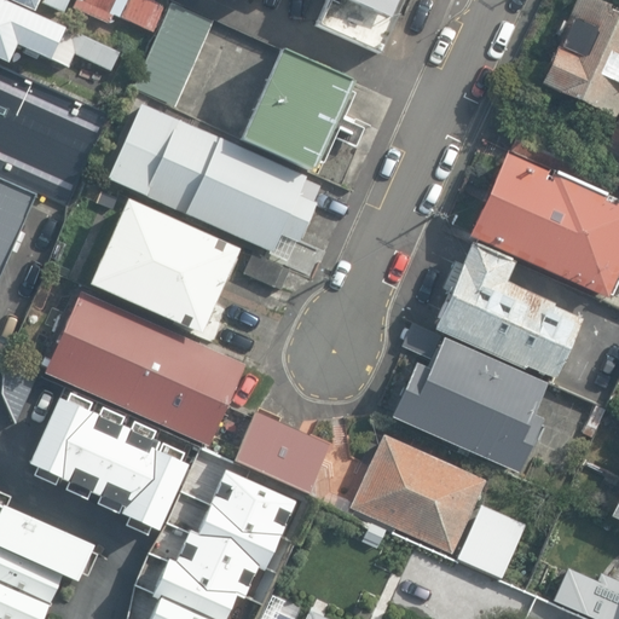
[(64,27),(5,0),(0,0),(0,57),(7,61),(16,42),(50,58),(64,27)]
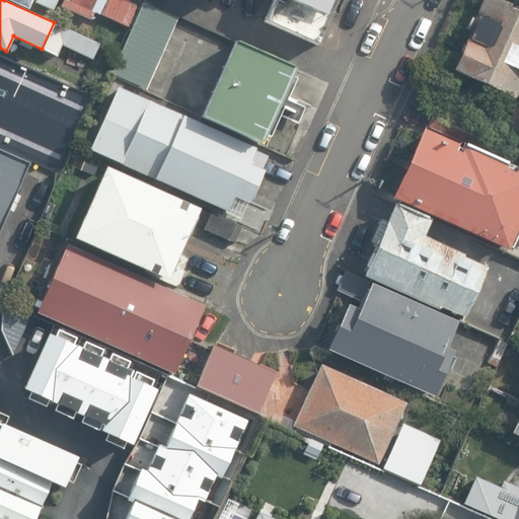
[(340,0),(215,0),(217,1),(217,0),(274,0),(266,20),(321,45),(340,0)]
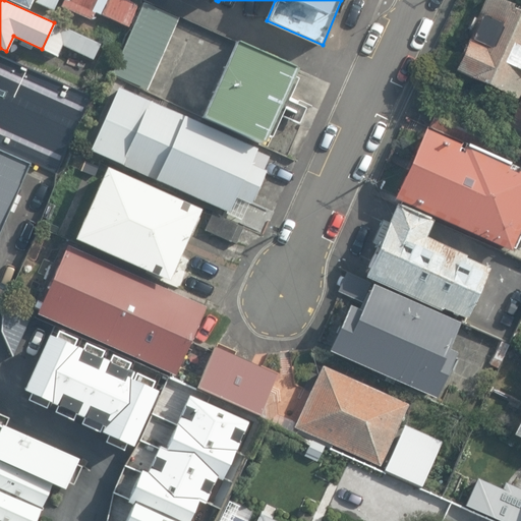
[(520,9),(500,0),(487,0),(458,66),(520,95),(520,9)]
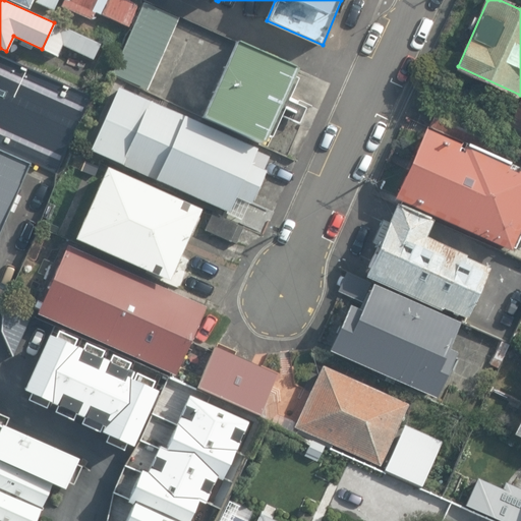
[(180,16),(145,1),(111,76),(147,93),(180,16)]
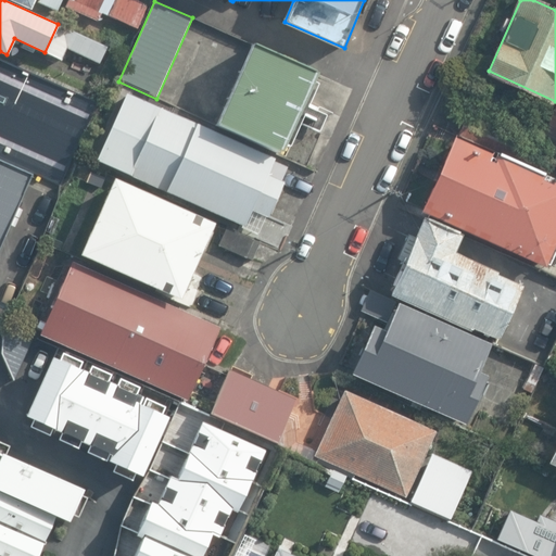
[(106,46),(58,24),(45,52),(61,60),(66,48),(99,63),(106,46)]
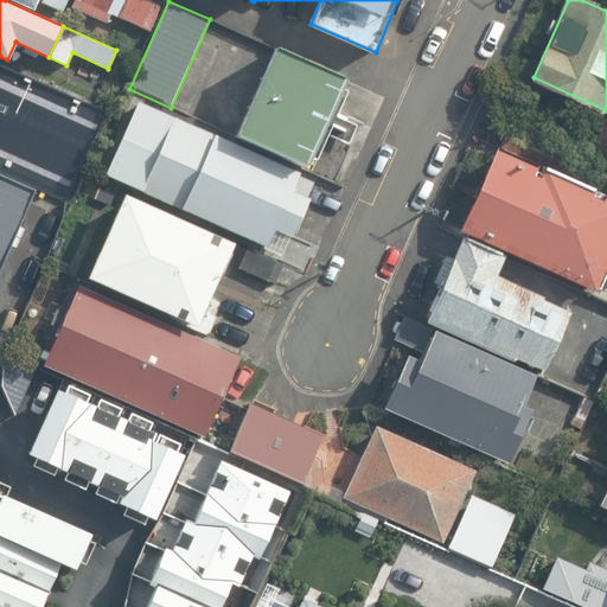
[(344,77),(274,46),(235,134),(305,166),(344,77)]
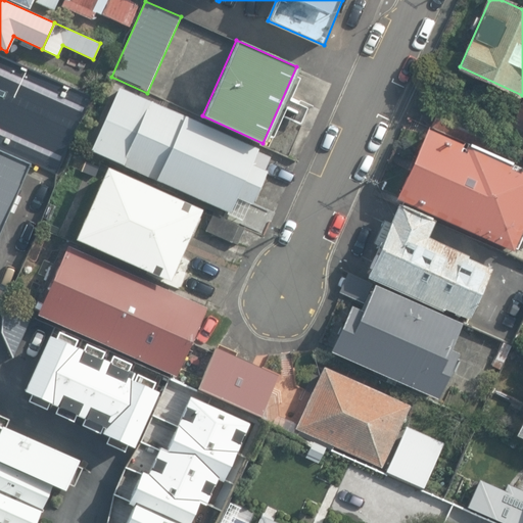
[(89,96),(0,55),(0,151),(52,176),(89,96)]
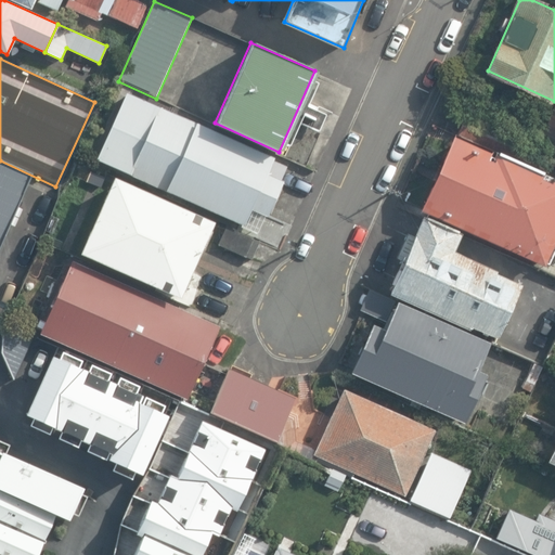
[(125,92),(95,159),(241,223),(240,226),(257,233),(265,216),(267,217),(283,181),(280,180),(285,167),(271,160),(272,157),(125,92)]
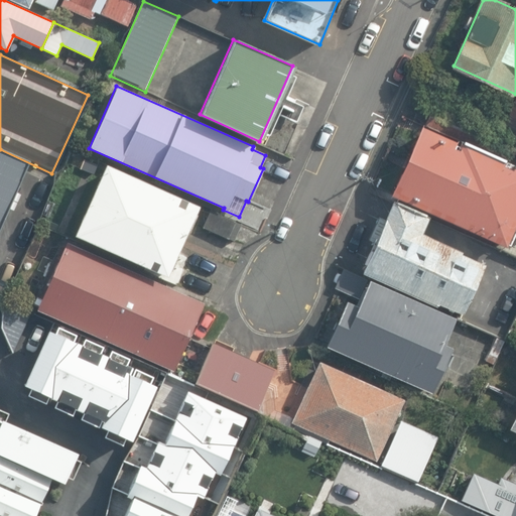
[(515,218),(515,168),(428,126),(396,191),(503,244),(515,218)]
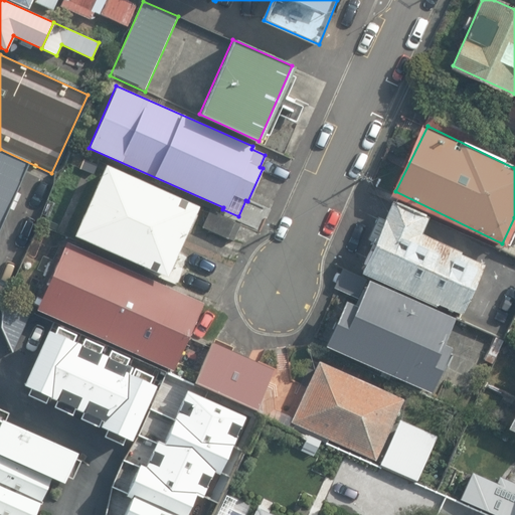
[(0,215),(23,162),(0,152),(0,215)]
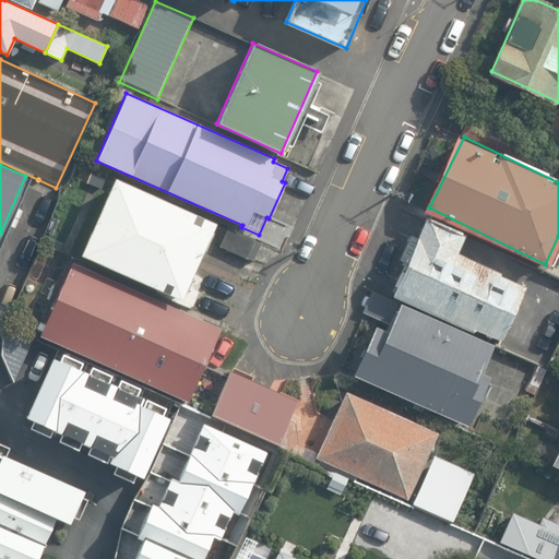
[(216,227),(113,180),(79,254),(181,302),(216,227)]
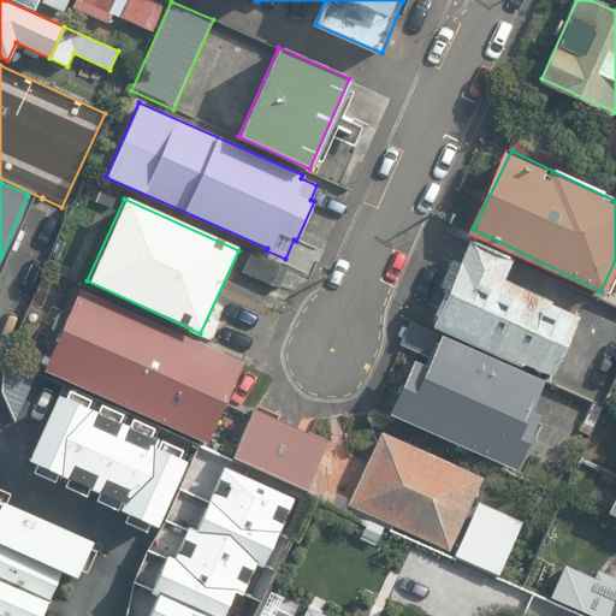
[(509,260),(467,241),(465,248),(427,327),(517,369),(519,366),(548,379),(576,319),(498,283),(505,267),(509,260)]
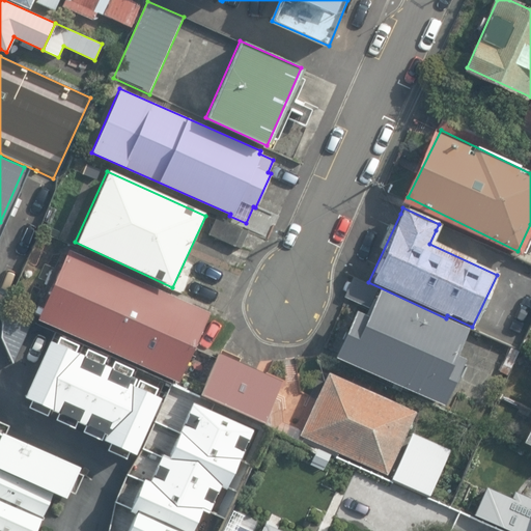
[(248,230),(216,217),(208,233),(241,248),(248,230)]
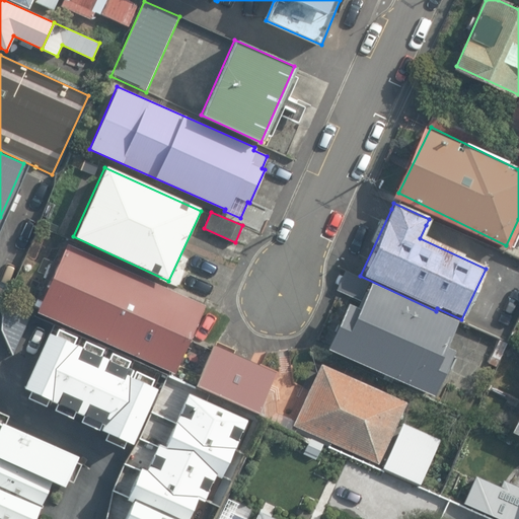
[(203,303),(62,242),(32,311),(172,372),(203,303)]
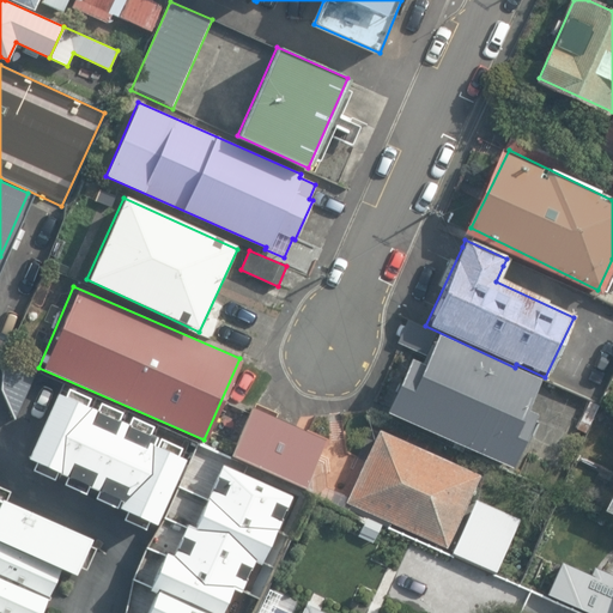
[(538,387),(428,332),(389,407),(501,462),(538,387)]
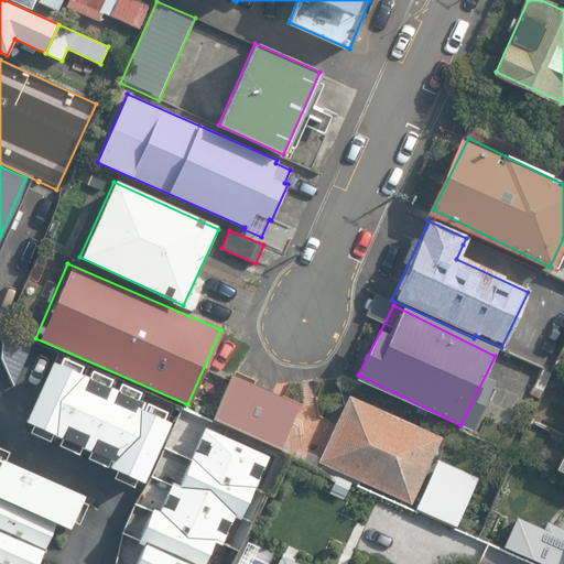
[(170,418),(50,365),(21,429),(141,481),(170,418)]
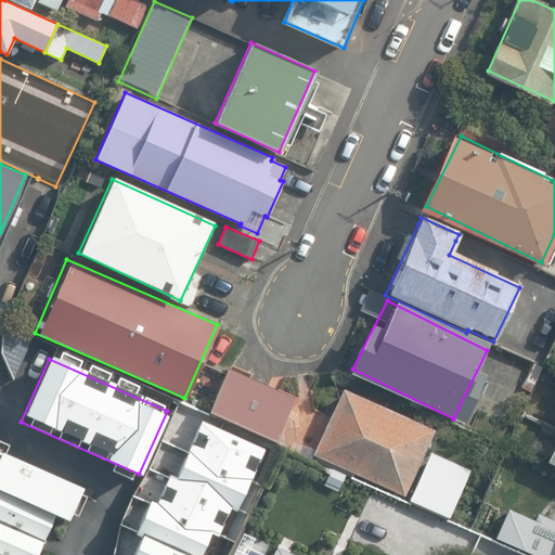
[(296,396),(228,362),(206,407),(274,440),(296,396)]
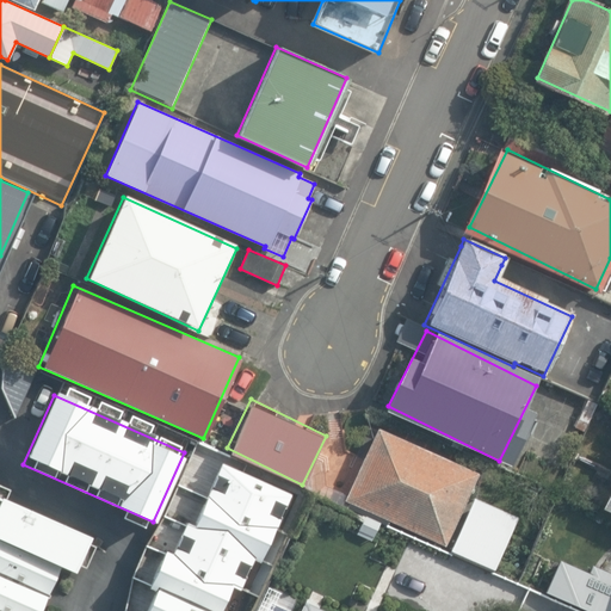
[(477,475),(375,430),(343,501),(444,548),(477,475)]
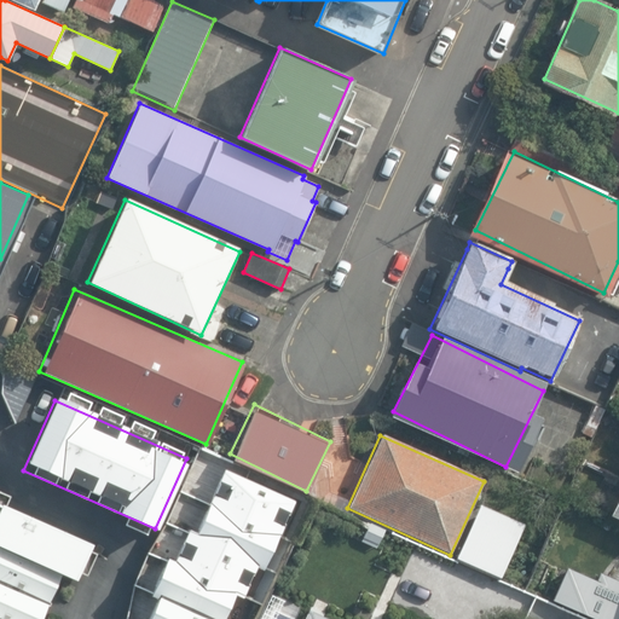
[(230,618),(288,499),(214,464),(139,618),(230,618)]
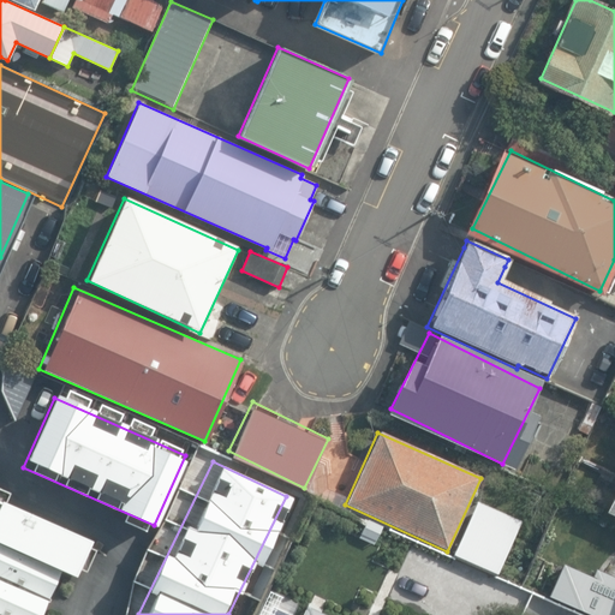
[(42,614),(81,538),(0,499),(0,614),(42,614)]
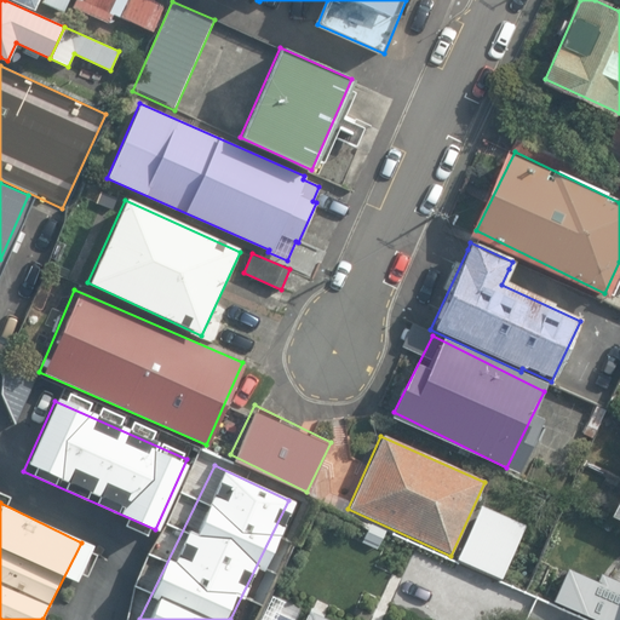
[(524,526),(480,506),(455,561),(500,580),(524,526)]
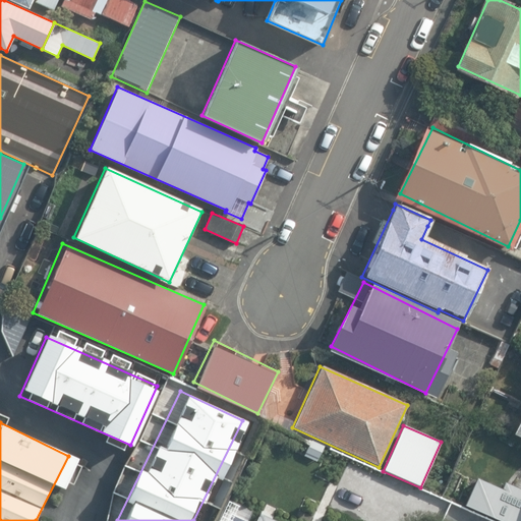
[(520,520),(520,472),(513,469),(495,516),(508,520),(520,520)]
